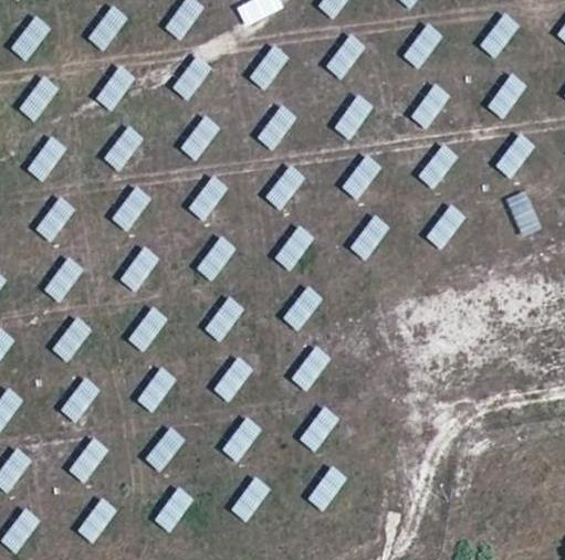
[(186,39),(200,0),(175,0),(165,31),(186,39)]
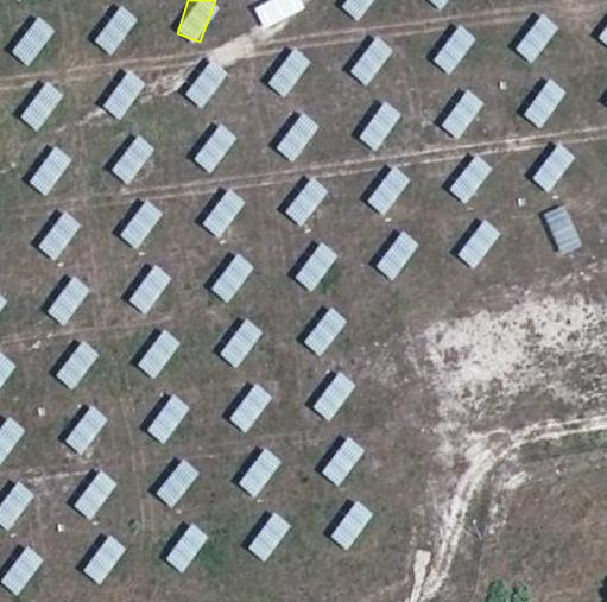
[(267,0),(260,24),(283,31),(292,0),(267,0)]
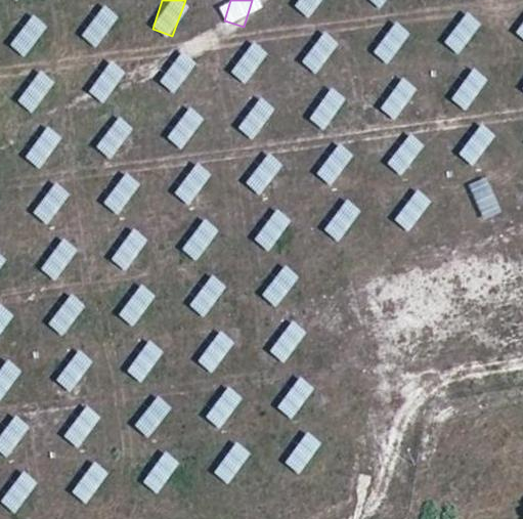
[(314,16),(319,0),(299,0),(296,10),(314,16)]
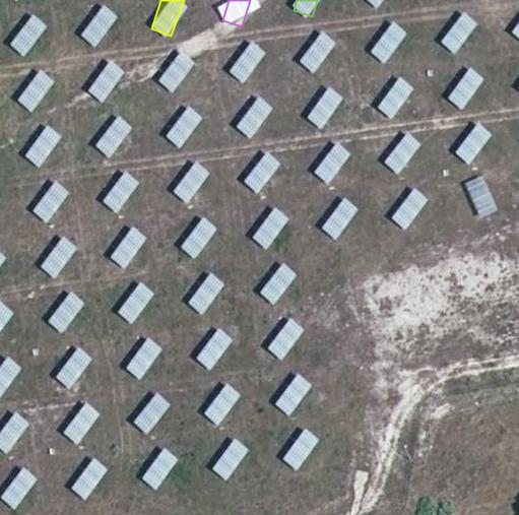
[(99,45),(115,10),(96,2),(80,37),(99,45)]
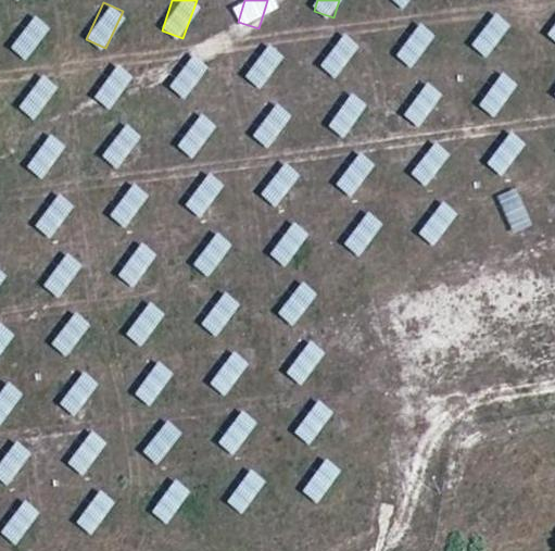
[(493,57),(506,17),(486,10),(471,49),(493,57)]
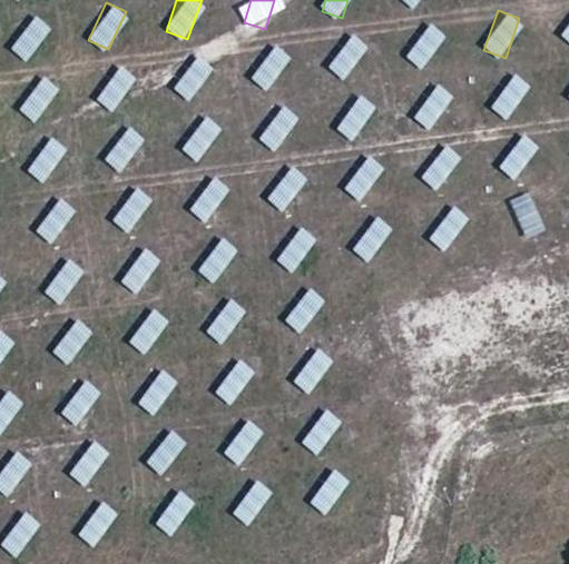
[(11,51),(31,60),(49,21),(29,12),(11,51)]
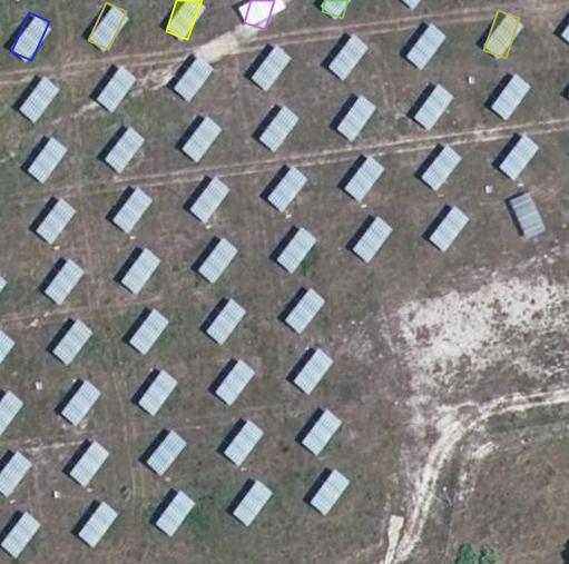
[(425,68),(443,30),(423,20),(405,58),(425,68)]
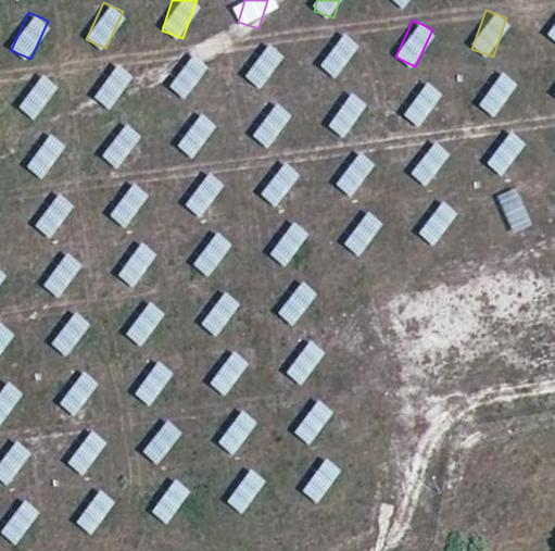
[(339,77),(356,40),(336,30),(319,67),(339,77)]
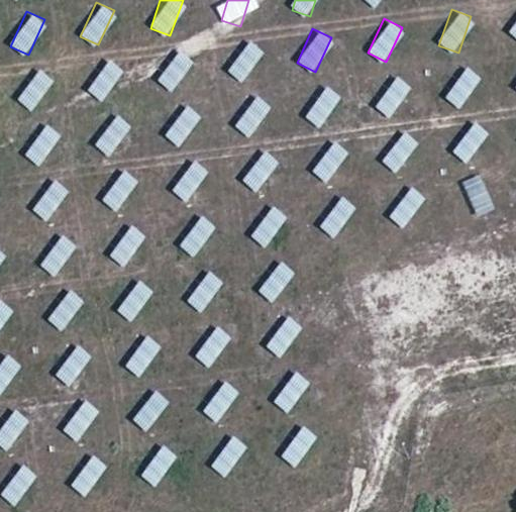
[(242,38),(226,73),(245,82),(261,46),(242,38)]
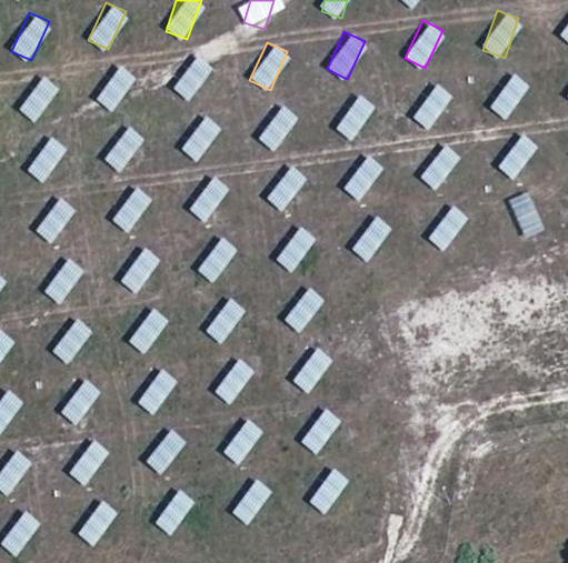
[(172,90),(192,99),(210,60),(190,51),(172,90)]
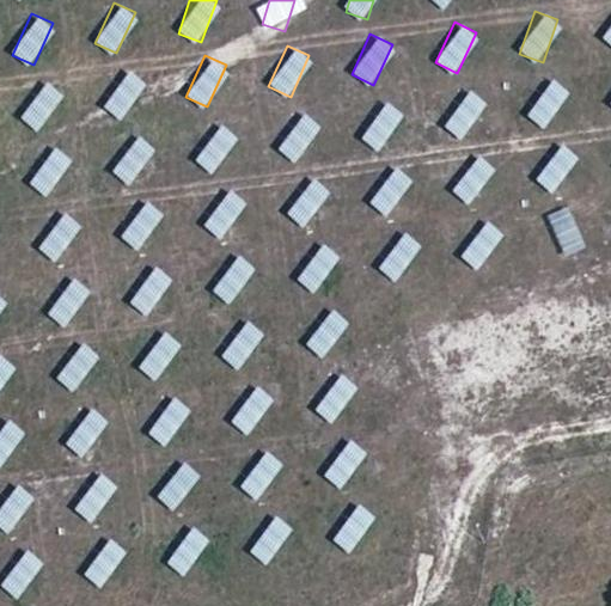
[(128,118),(141,74),(118,67),(105,111),(128,118)]
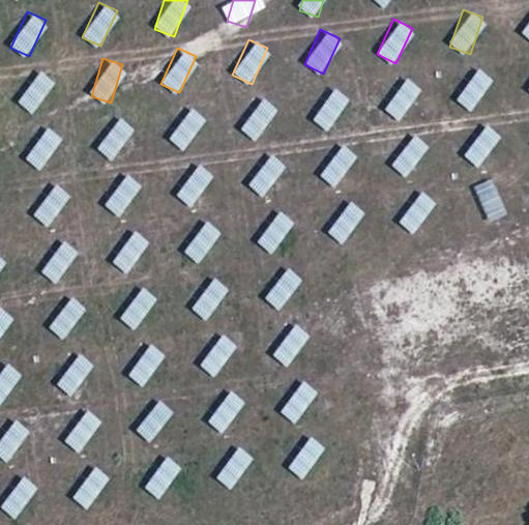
[(457,103),(475,111),(491,75),(471,66),(457,103)]
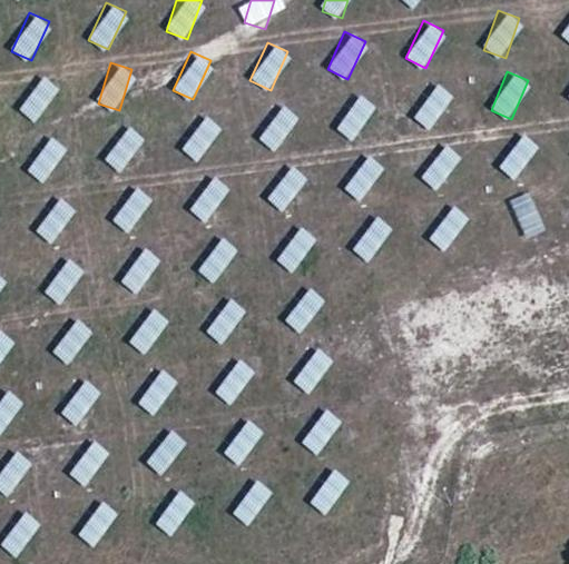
[(41,120),(56,81),(35,73),(20,112),(41,120)]
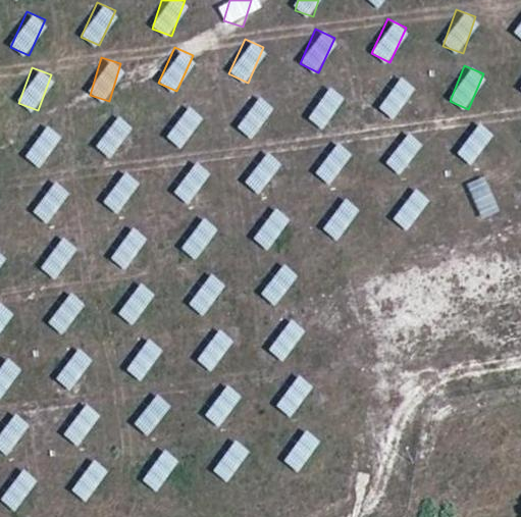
[(394,74),(378,109),(398,118),(413,84),(394,74)]
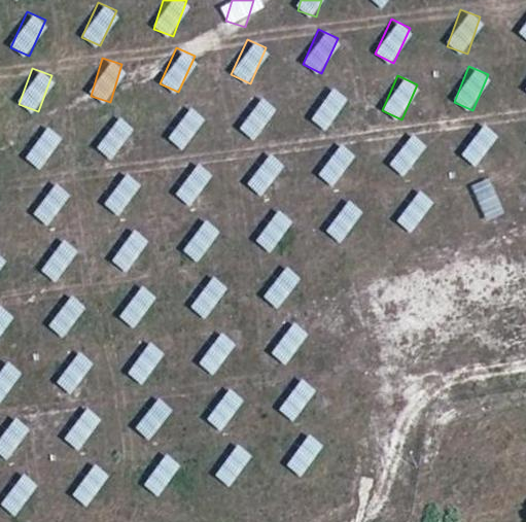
[(329,130),(344,94),(325,85),(310,122),(329,130)]
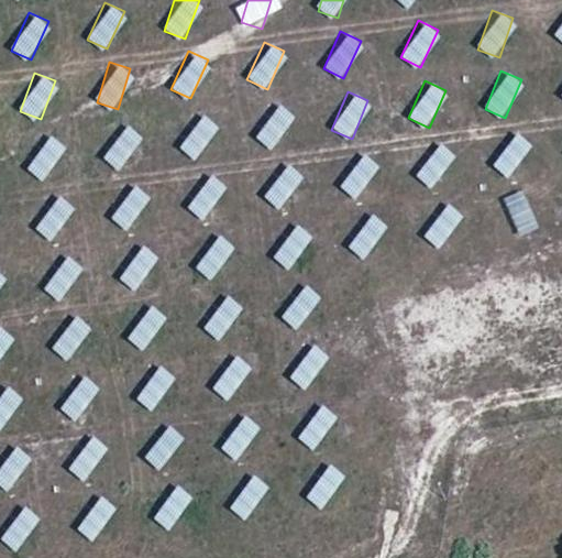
[(256,142),(278,149),(290,109),(268,102),(256,142)]
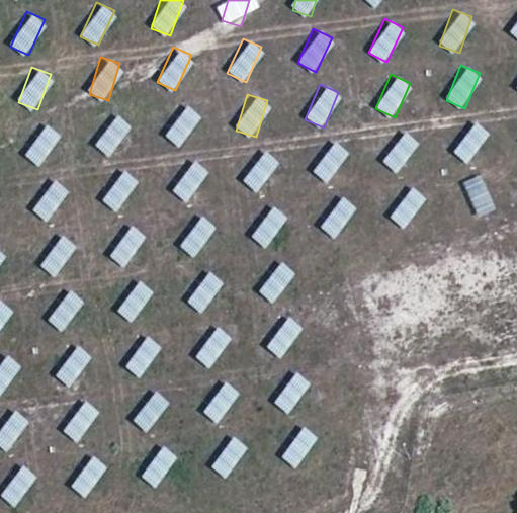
[(183,146),(198,110),(180,103),(165,138),(183,146)]
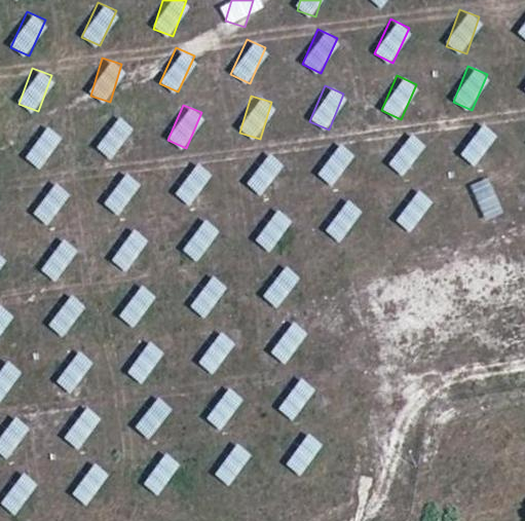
[(113,113),(96,149),(114,158),(132,122),(113,113)]
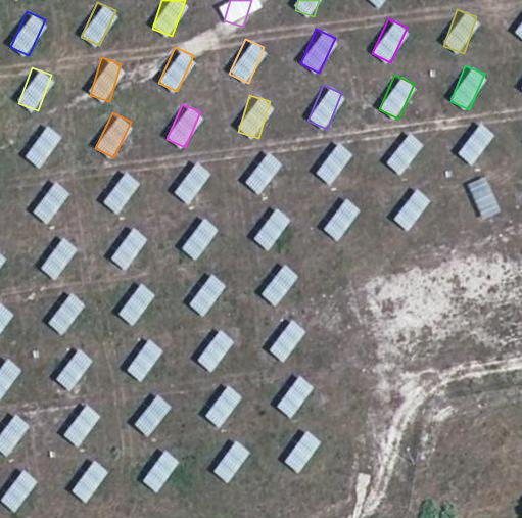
[(458,156),(476,165),(492,129),(474,121),(458,156)]
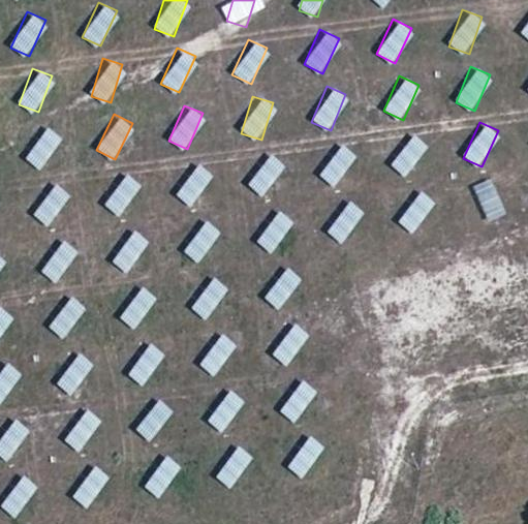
[(43,168),(59,132),(40,125),(25,161),(43,168)]
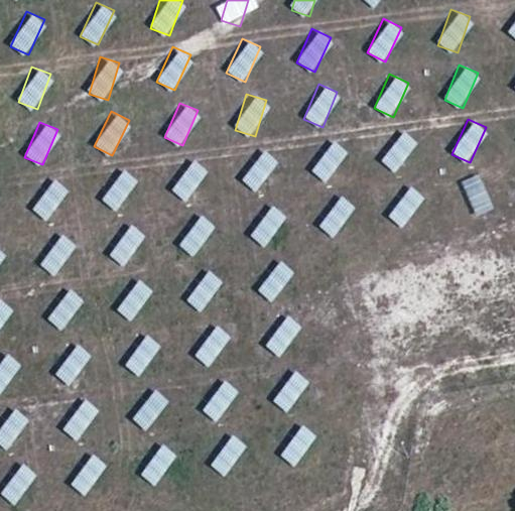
[(381,162),(399,171),(416,138),(397,129),(381,162)]
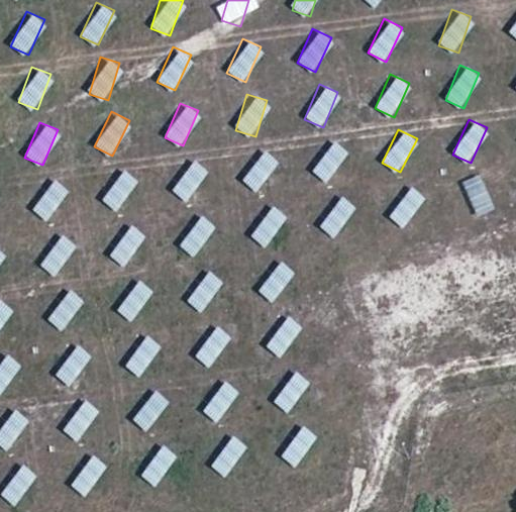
[(329,182),(345,147),(327,138),(311,174),(329,182)]
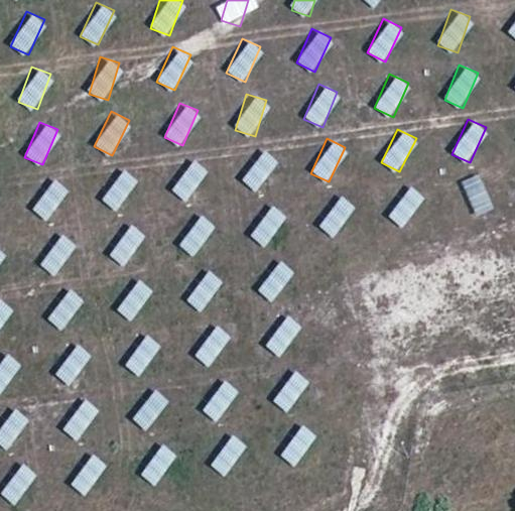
[(242,182),(260,190),(275,156),(257,148),(242,182)]
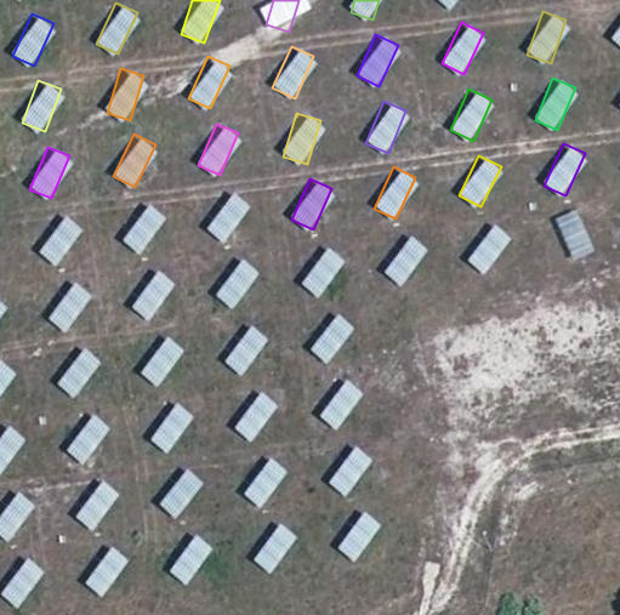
[(208,232),(229,241),(248,198),(225,189),(208,232)]
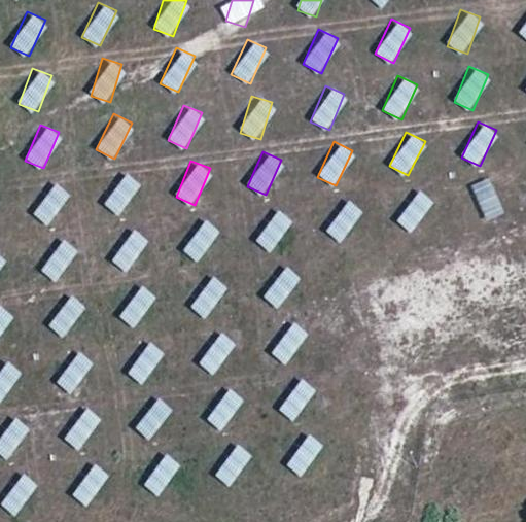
[(123,214),(138,178),(119,170),(104,206),(123,214)]
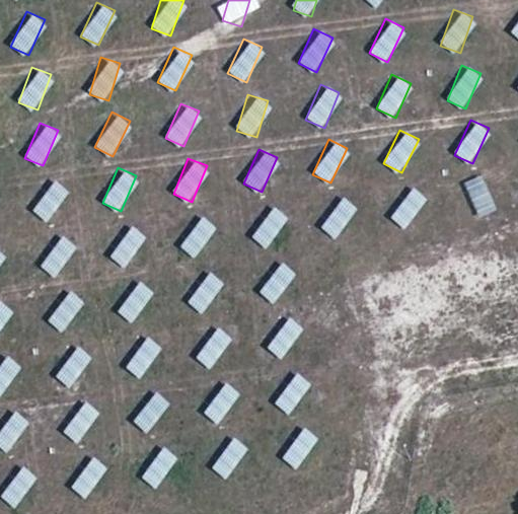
[(483,218),(496,181),(476,174),(463,211),(483,218)]
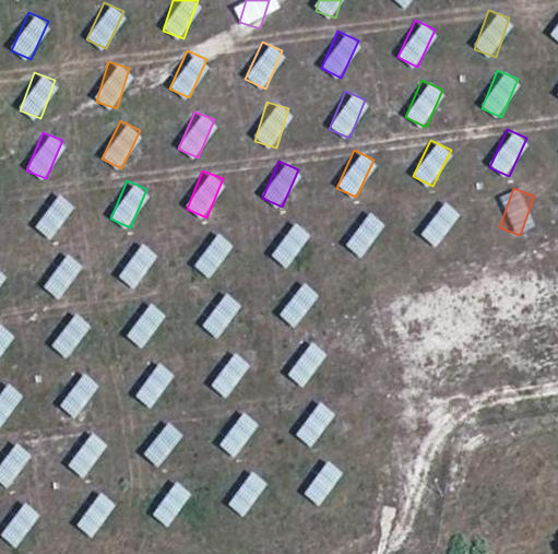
[(35,230),(55,238),(71,200),(51,191),(35,230)]
